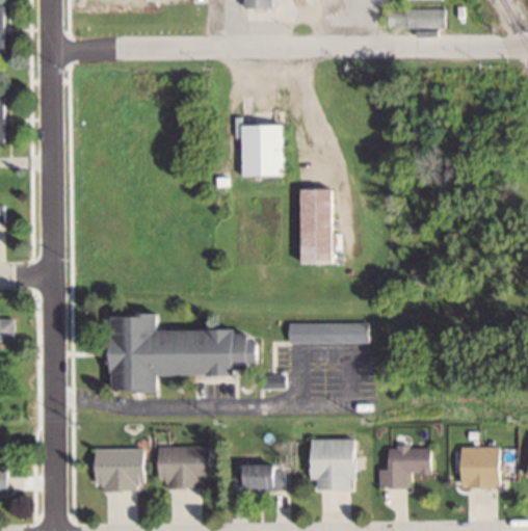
[(271,8),(270,0),(242,0),(242,8),(271,8)]
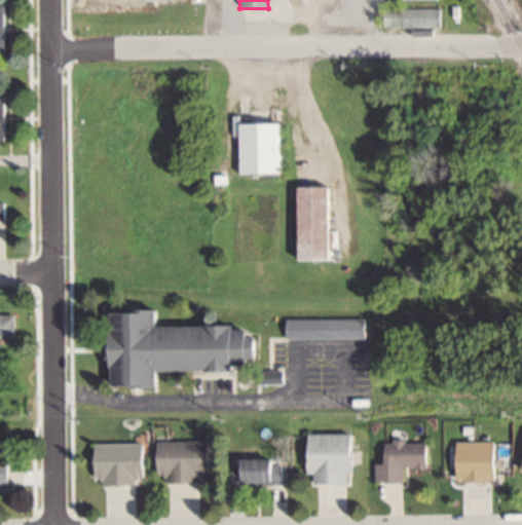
[(437,8),(381,8),(381,27),(437,27),(437,8)]
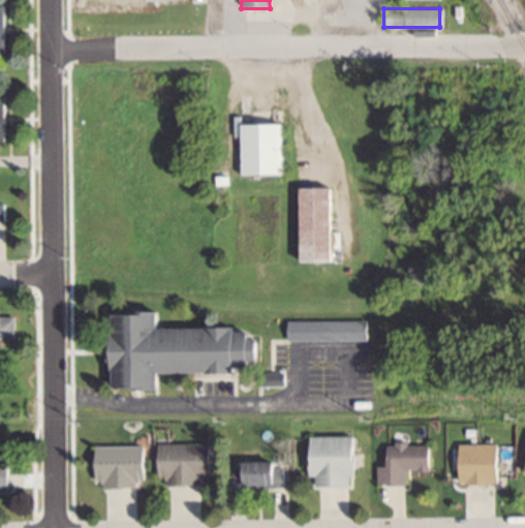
[(239,124),(239,175),(280,175),(280,124),(239,124)]
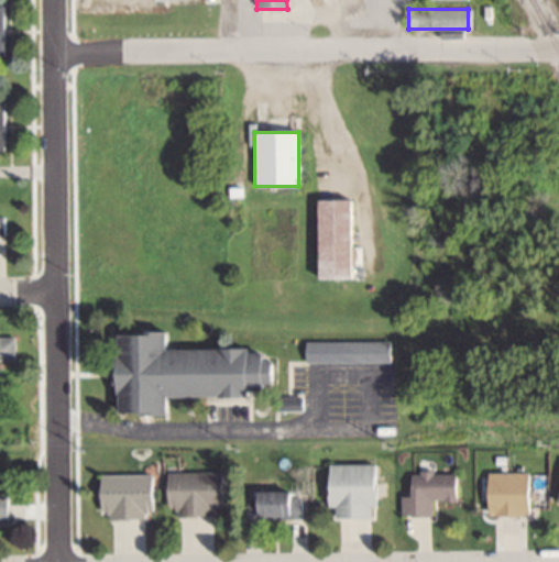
[(352,279),(352,200),(319,200),(319,279),(352,279)]
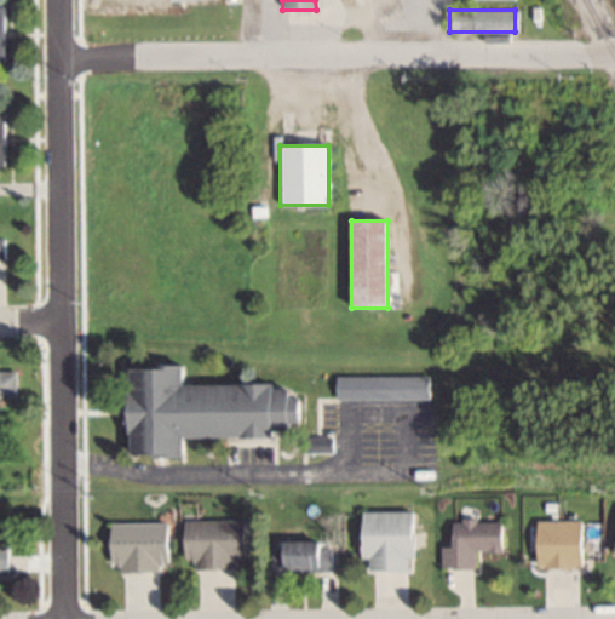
[(130,456),(184,456),(184,436),(292,436),(292,423),(302,423),(302,390),(275,390),(275,384),(184,384),(184,367),(130,367),(130,456)]
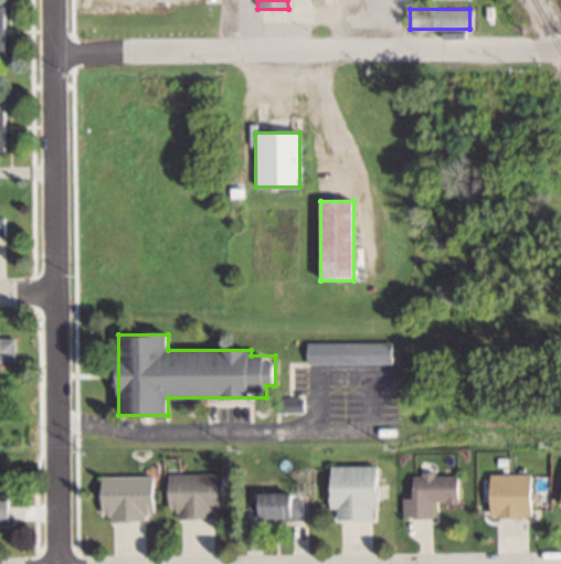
[(378,509),(377,466),(329,467),(329,521),(371,521),(371,509),(378,509)]
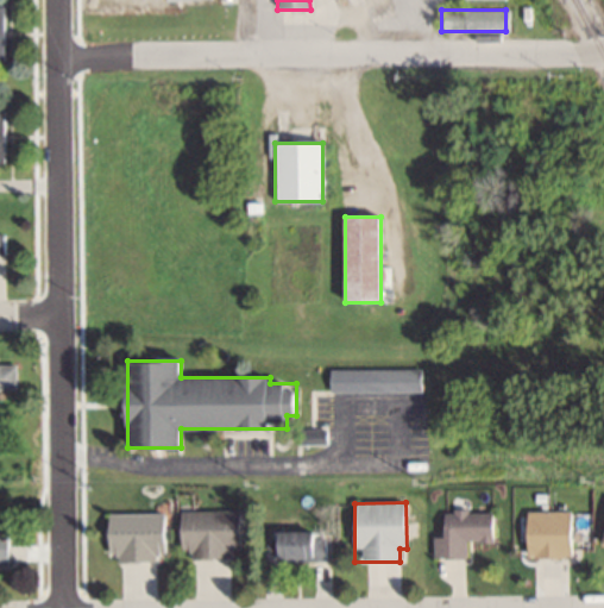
[(181,558),(231,558),(231,550),(240,550),(240,512),(181,512),(181,558)]
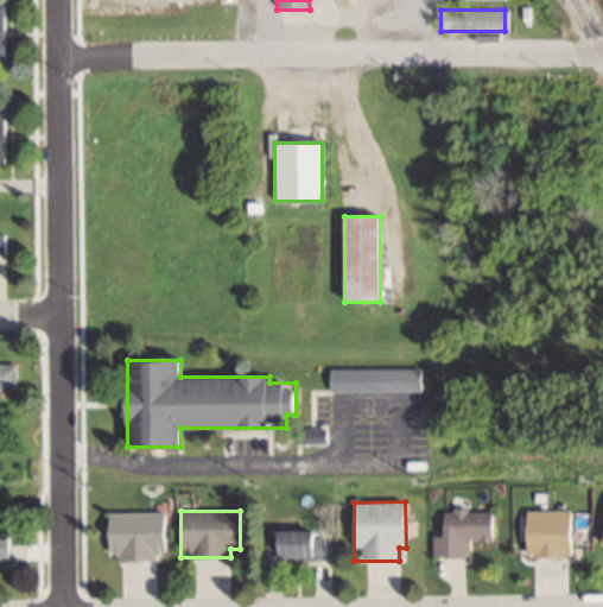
[(431,558),(464,560),(464,542),(490,542),(490,512),(442,511),(442,537),(431,537),(431,558)]
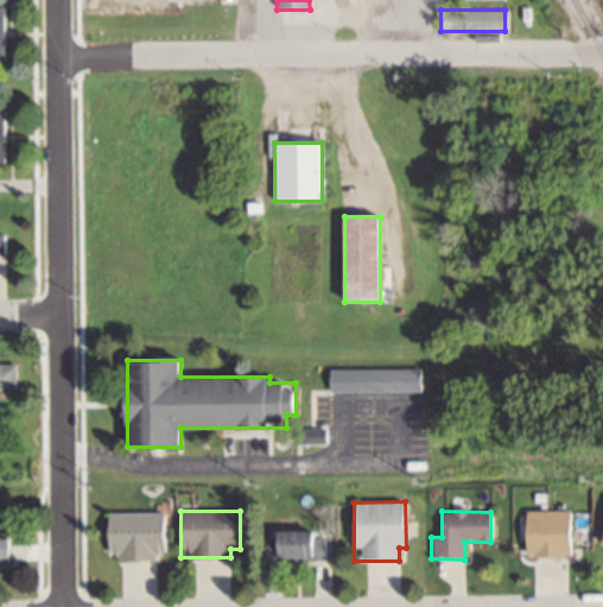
[(567,511),(529,512),(531,535),(544,533),(544,548),(569,548),(567,511)]
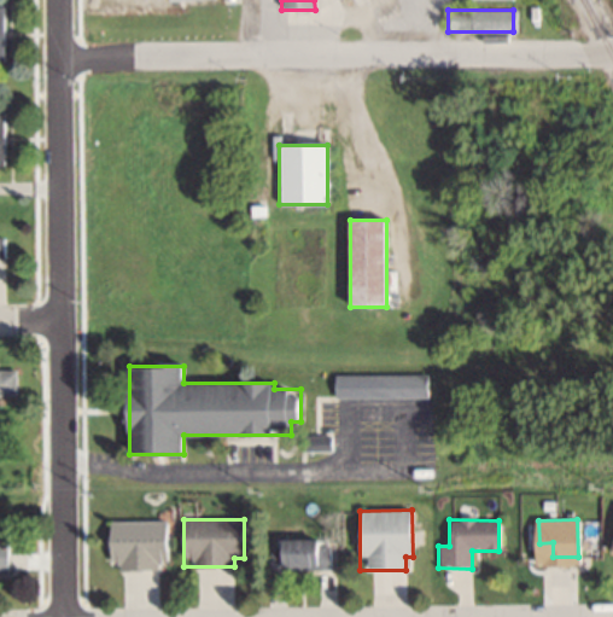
[(109,570),(165,570),(167,522),(109,522),(109,570)]
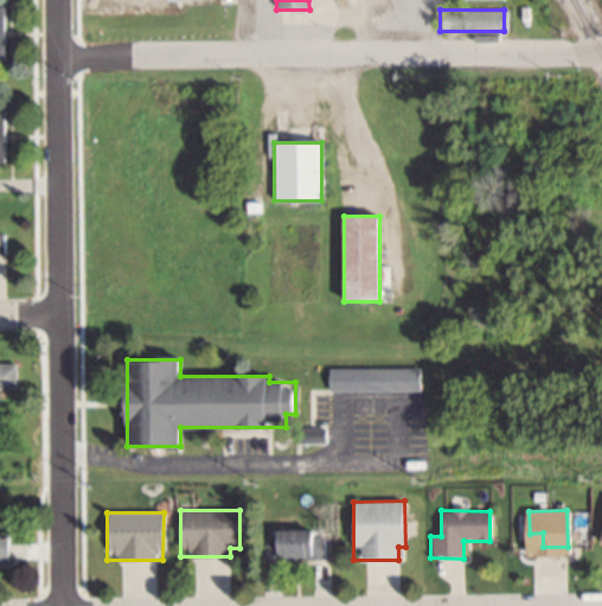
[(324,560),(324,531),(263,533),(264,560),(324,560)]
